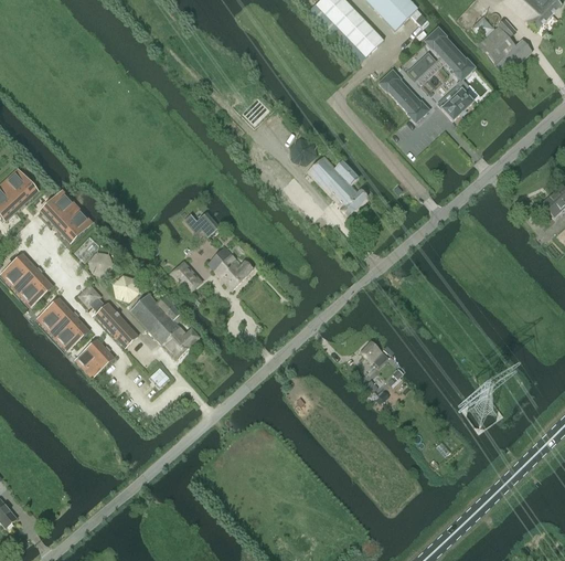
[(383,39),(344,0),(318,0),(315,3),(365,56),(383,39)]
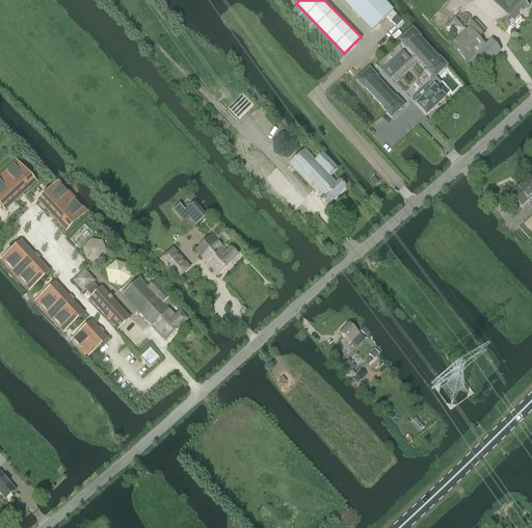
[(393,6),(387,0),(345,0),(371,27),(393,6)]
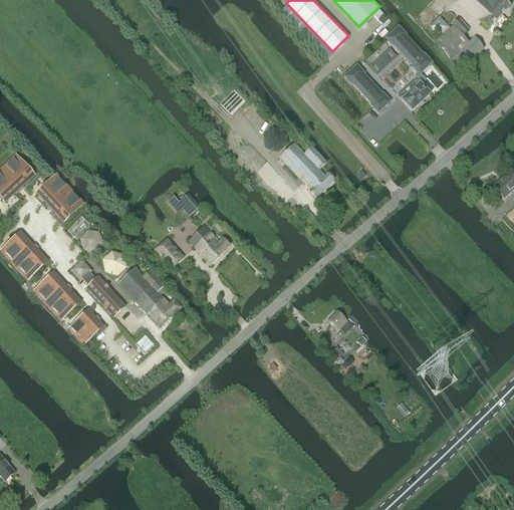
[(510,3),(507,0),(458,0),(487,26),(510,3)]
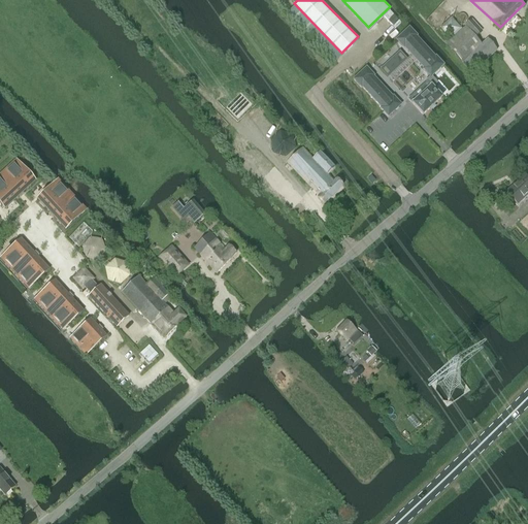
[(400,20),(389,7),(383,12),(394,25),(400,20)]
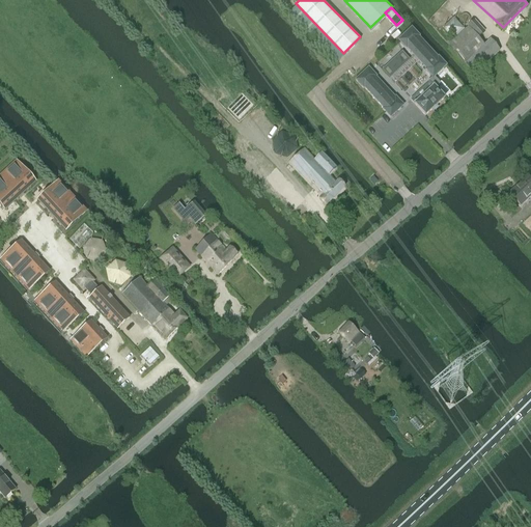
[(448,42),(466,60),(476,71),(500,47),(491,35),(483,42),(477,34),(484,28),(474,17),(467,23),(468,24),(448,42)]
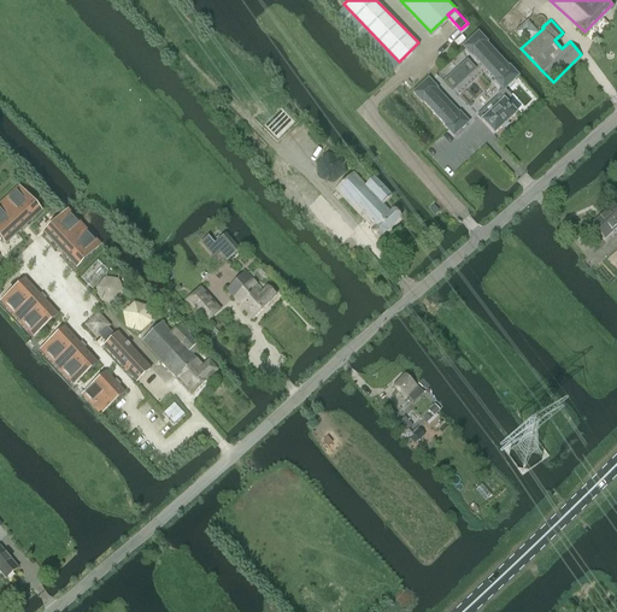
[(486,39),(487,37),(477,28),(463,42),(471,52),(472,51),(495,75),(494,76),(503,86),(518,72),(509,62),(509,63),(486,39)]
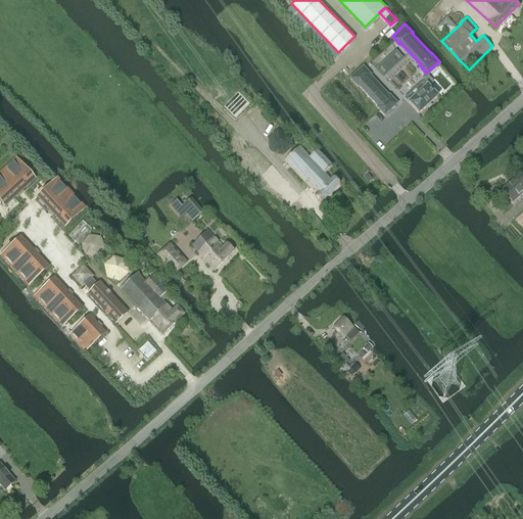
[(370,72),(363,63),(349,75),(358,84),(359,83),(377,103),(376,103),(384,112),(396,100),(389,92),(388,93),(370,73),(370,72)]
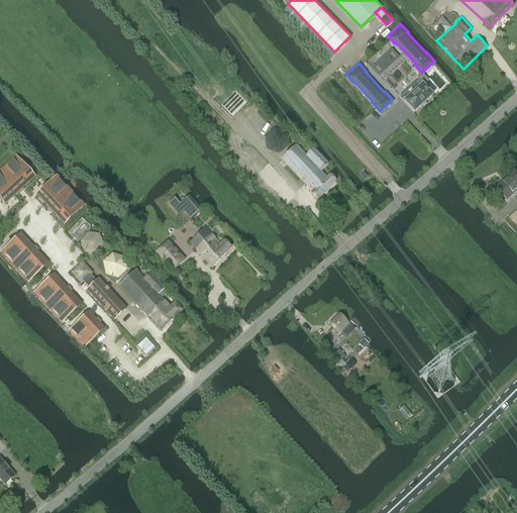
[(205,79),(211,85),(223,75),(217,68),(205,79)]
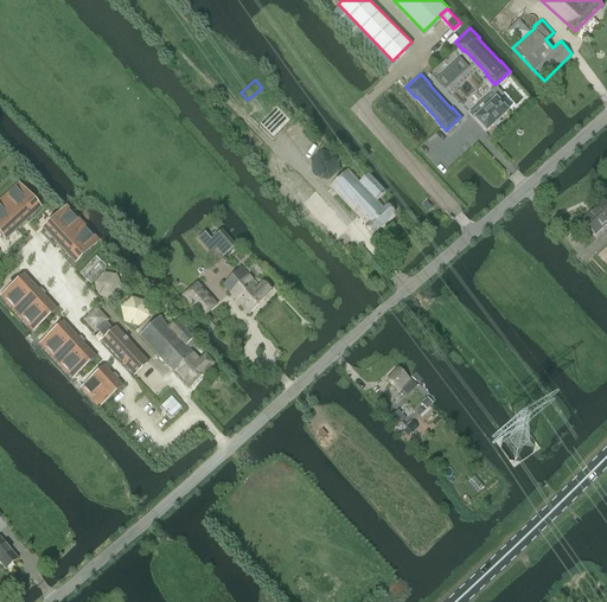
[(499,100),(491,90),(470,110),(486,128),(494,120),(494,121),(499,116),(508,108),(504,104),(505,102),(502,98),(499,100)]
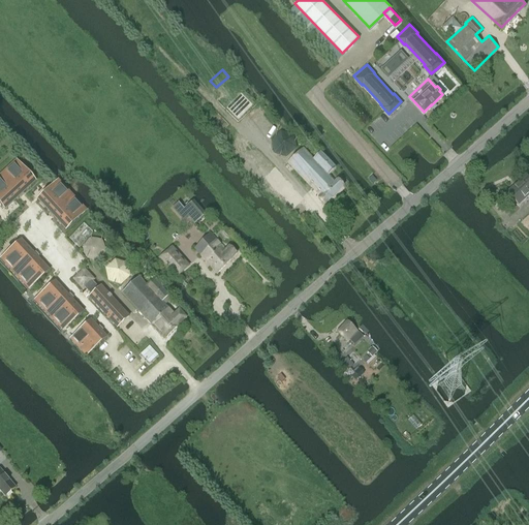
[(319,150),(318,151),(313,156),(303,145),(287,159),(319,193),(317,195),(323,202),(343,183),(337,176),(334,179),(328,173),(335,165),(319,150)]
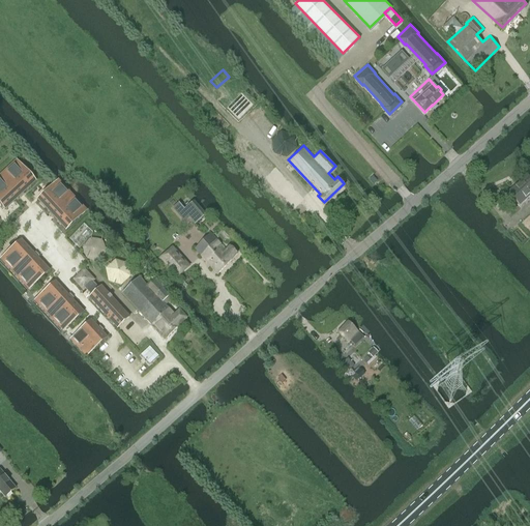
[(0,171),(0,200),(5,206),(35,178),(16,156),(0,171)]
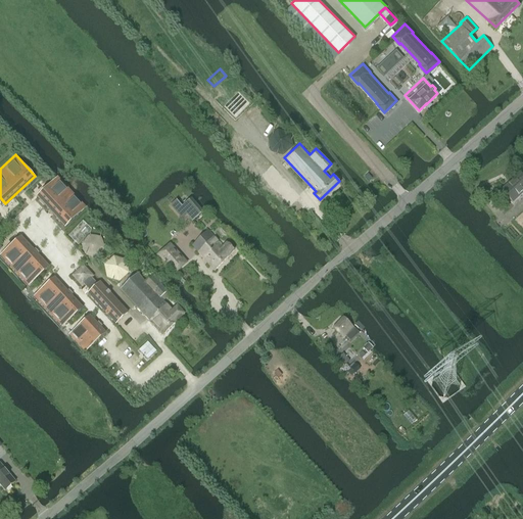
[(522,174),(519,170),(501,187),(512,199),(522,188),(522,174)]
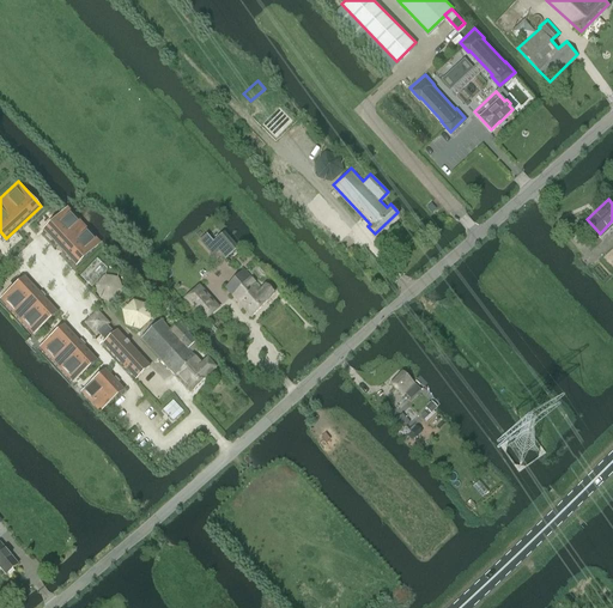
[(43,228),(76,262),(99,239),(67,205),(43,228)]
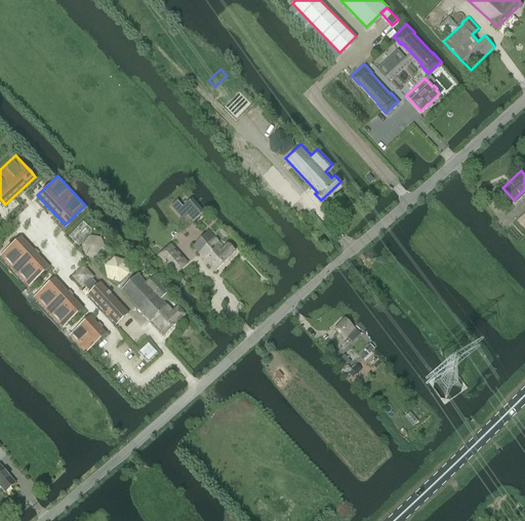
[(187,213),(192,219),(204,210),(192,196),(182,204),(176,198),(170,203),(183,217),(187,213)]
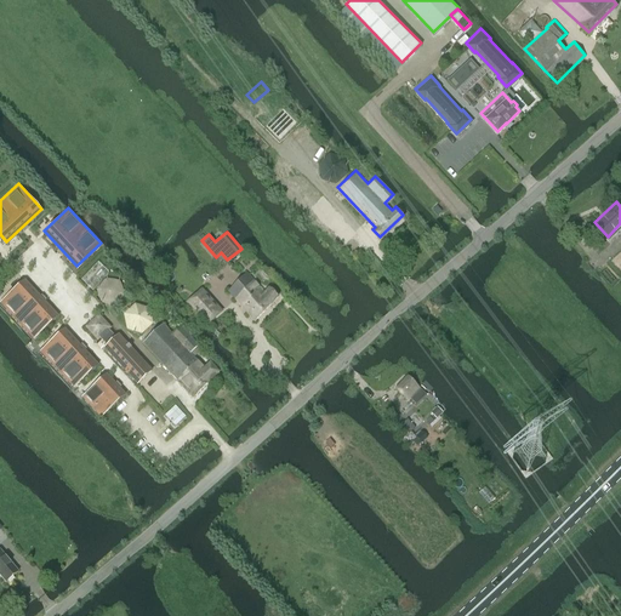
[(266,290),(257,281),(246,269),(227,287),(255,317),(279,294),(271,285),(266,290)]
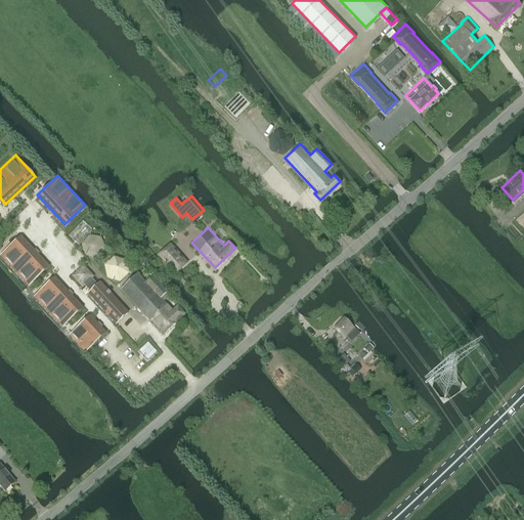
[(0,253),(28,284),(48,264),(20,233),(0,253)]
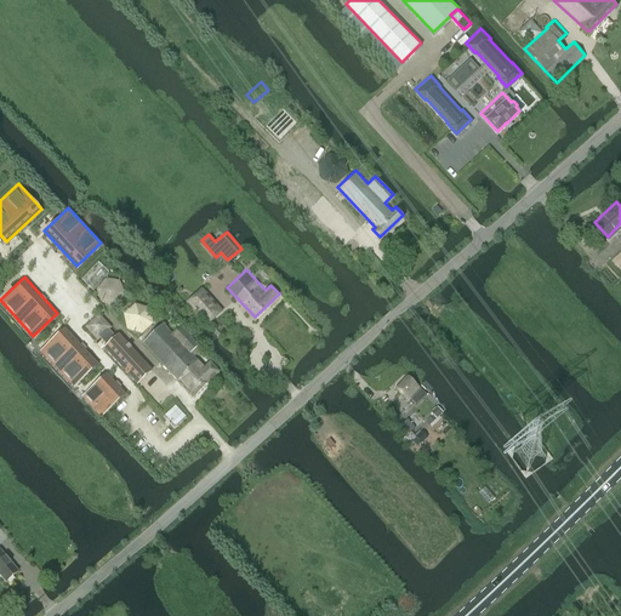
[(206,290),(191,304),(201,317),(217,302),(206,290)]
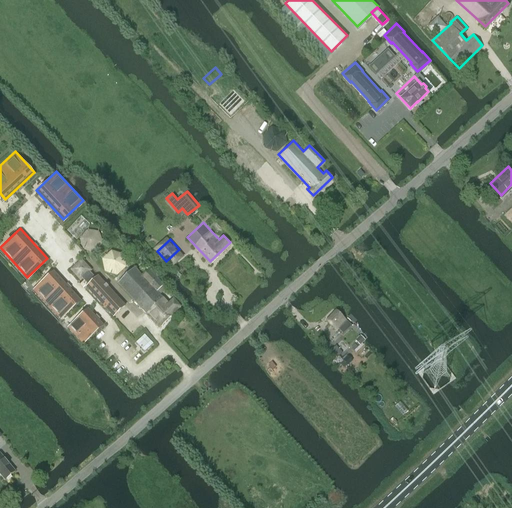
[(85,284),(113,314),(125,302),(98,273),(97,273),(95,275),(89,269),(90,267),(81,257),(71,266),(80,277),(82,275),(88,282),(85,284)]
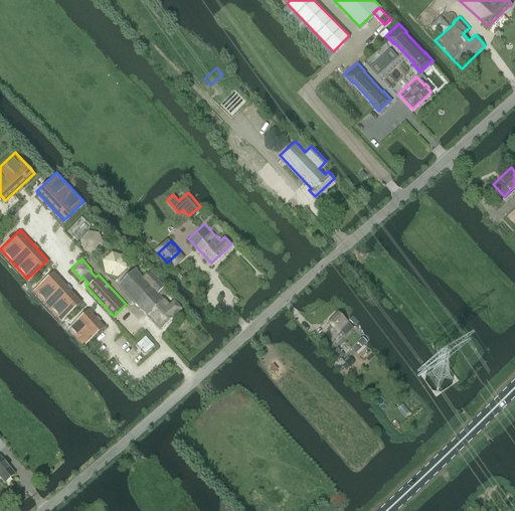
[(157,290),(142,274),(135,266),(118,282),(141,306),(157,290)]
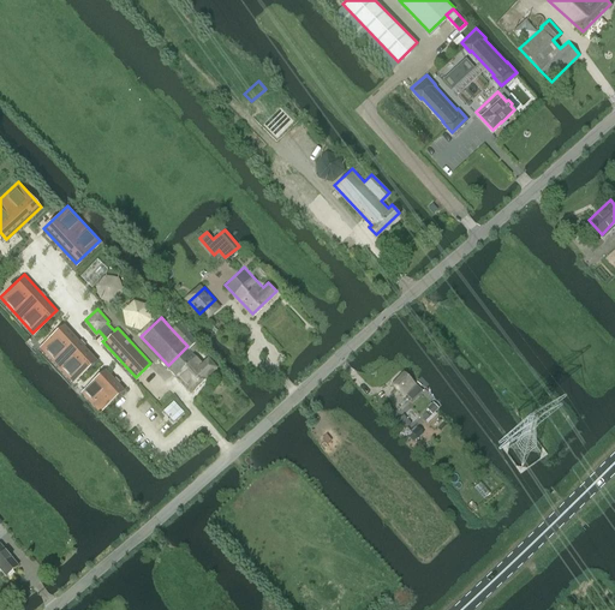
[(187,346),(191,344),(196,339),(178,320),(169,327),(187,346)]
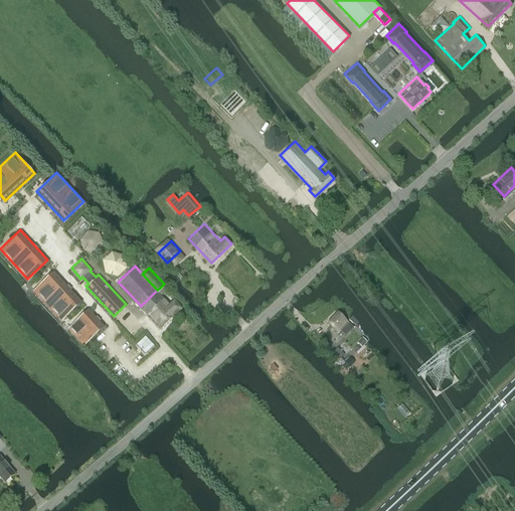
[(33,289),(60,319),(80,300),(53,271),(33,289)]
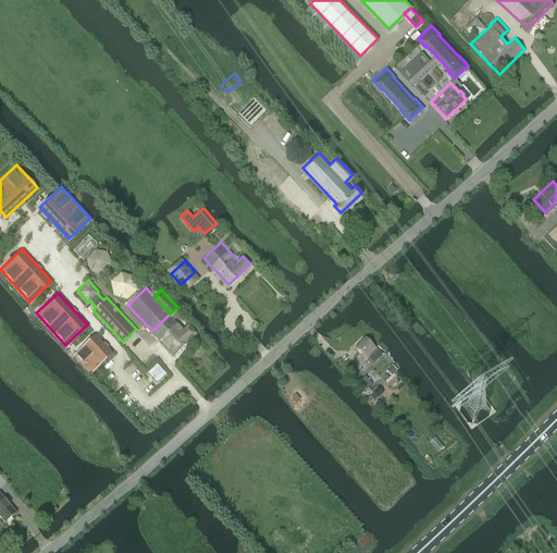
[(173,311),(170,314),(152,331),(173,354),(197,332),(189,323),(184,329),(173,318),(176,315),(173,311)]
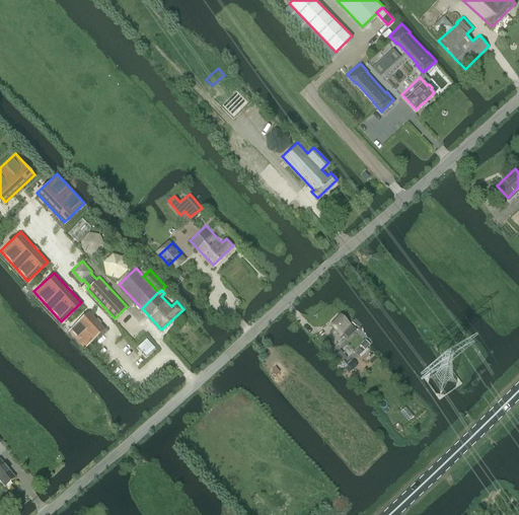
[(104,326),(95,316),(89,310),(72,325),(68,329),(83,346),(104,326)]
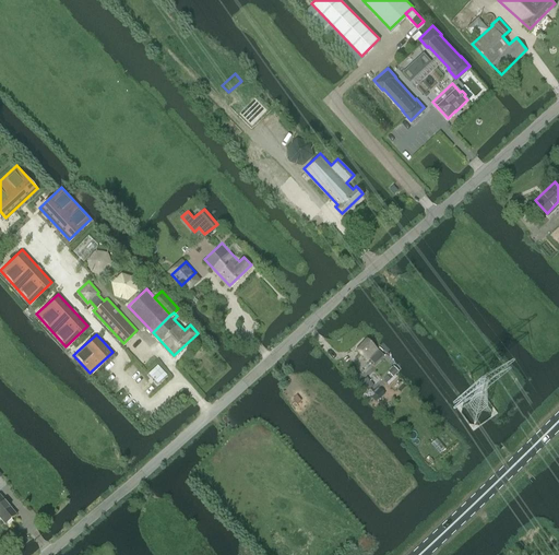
[(383,352),(381,350),(377,346),(366,335),(355,347),(367,357),(369,355),(373,361),(383,352)]
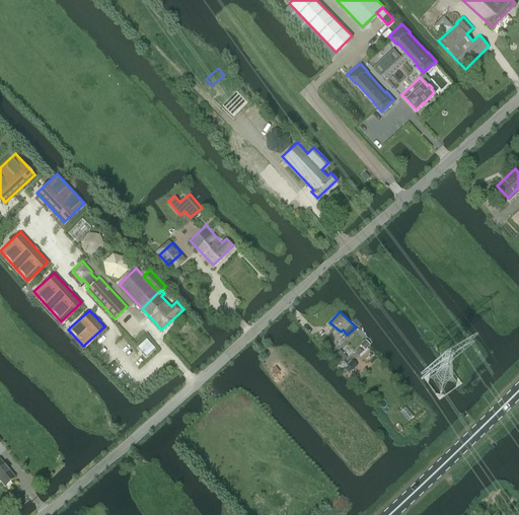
[(361,342),(365,346),(369,341),(365,337),(361,342)]
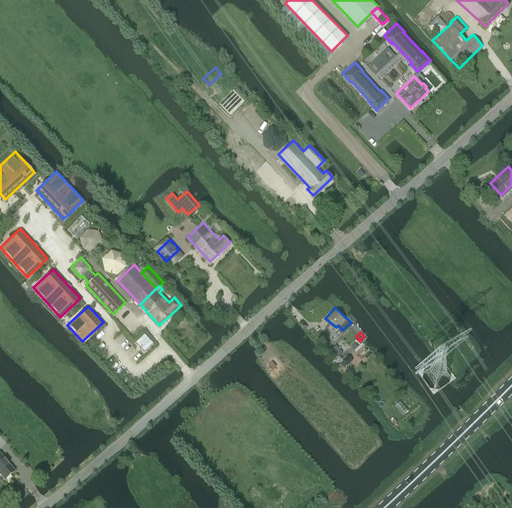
[(338,353),(331,346),(325,352),(332,359),(338,353)]
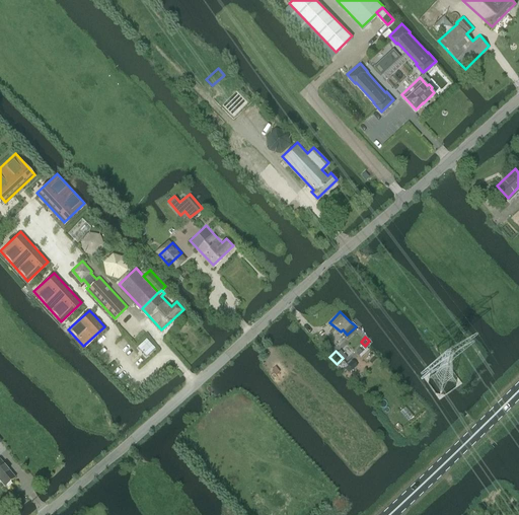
[(0,479),(4,484),(15,474),(0,456),(0,479)]
